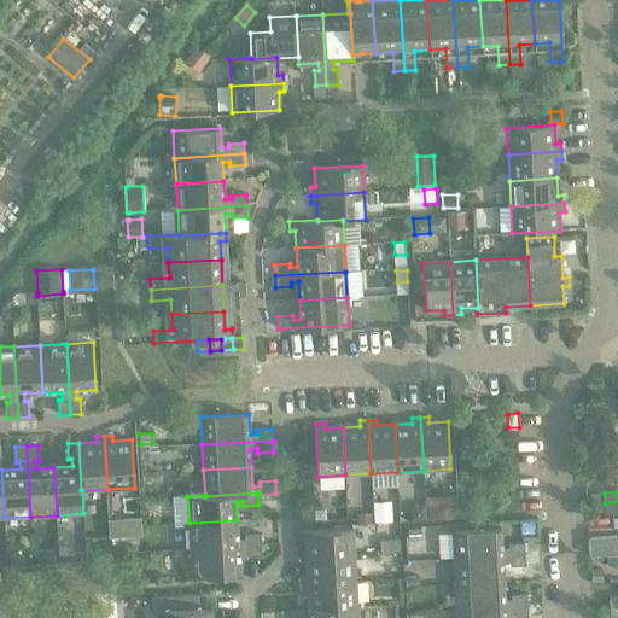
[(453,495),(427,496),(429,519),(452,518),(453,518),(453,517),(453,495)]
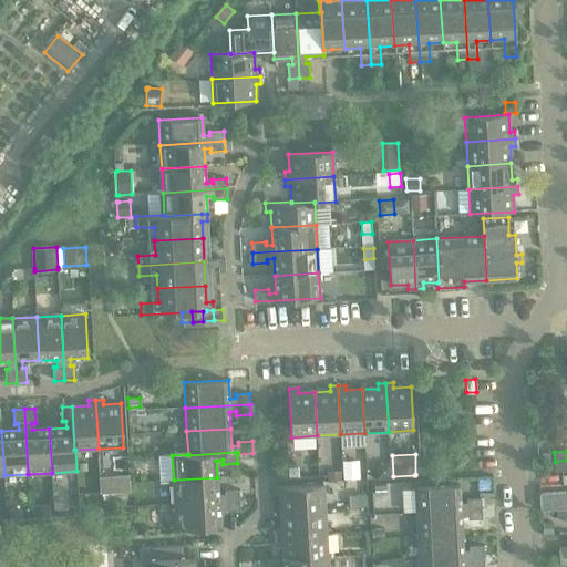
[(566,460),(555,462),(555,471),(566,470),(566,460)]
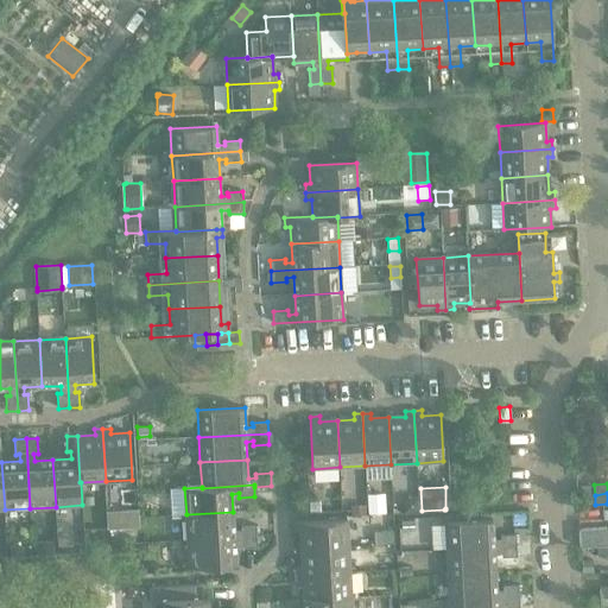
[(385,494),(368,494),(369,514),(386,514),(385,494)]
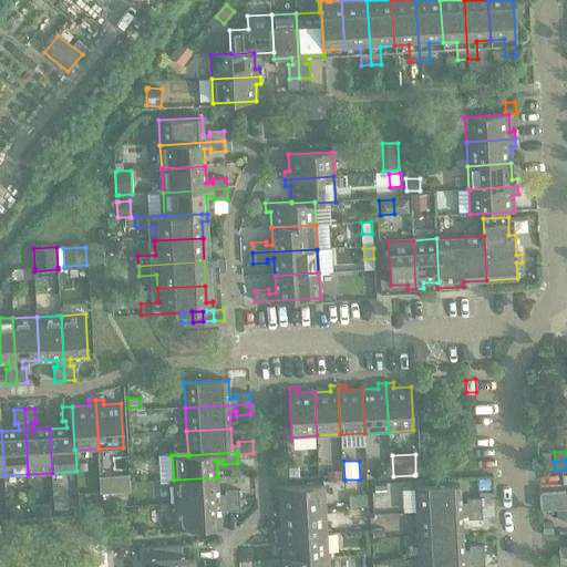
[(381,465),(377,470),(378,480),(391,478),(390,464),(381,465)]
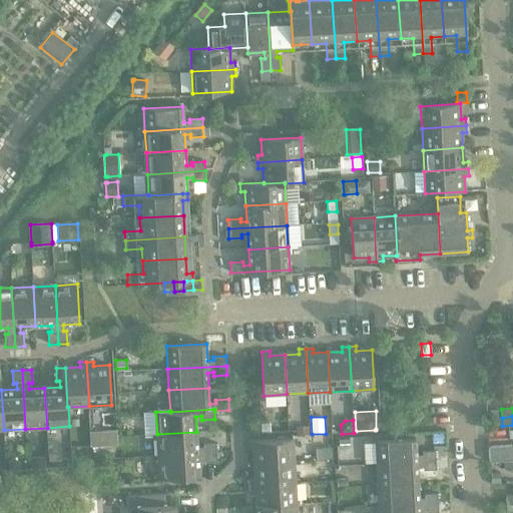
[(309,426),(297,427),(297,435),(309,434),(309,426)]
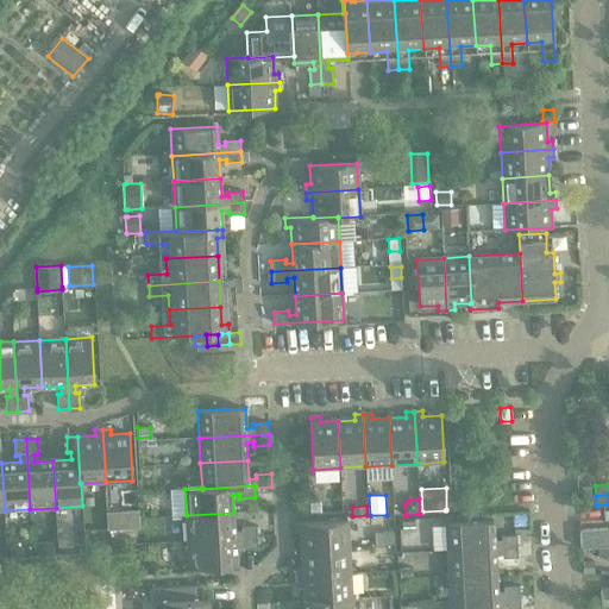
[(138,510),(127,510),(129,528),(139,528),(138,510)]
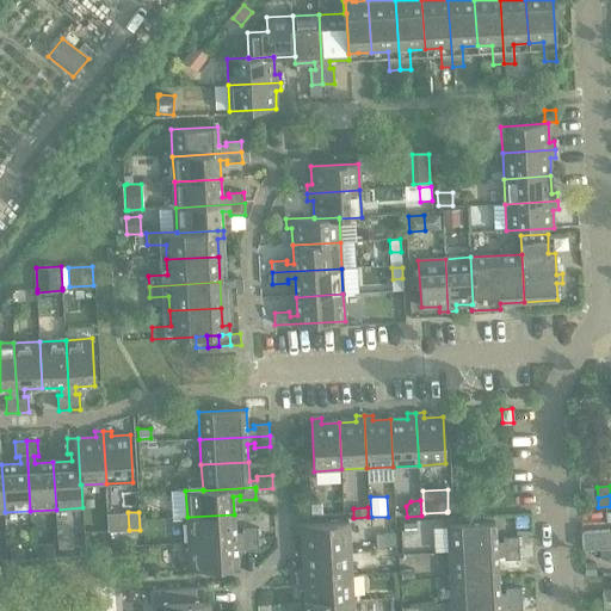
[(234,514),(187,517),(189,543),(258,539),(258,528),(242,529),(242,532),(235,534),(234,514)]
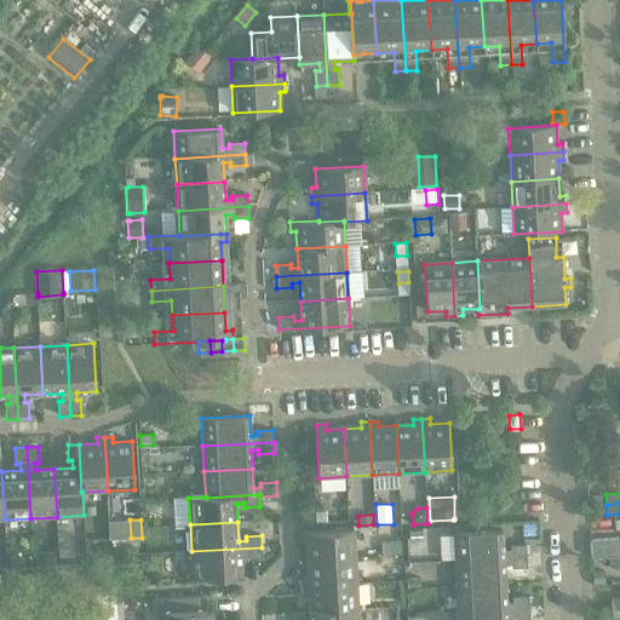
[(539,522),(522,522),(523,534),(540,533),(539,522)]
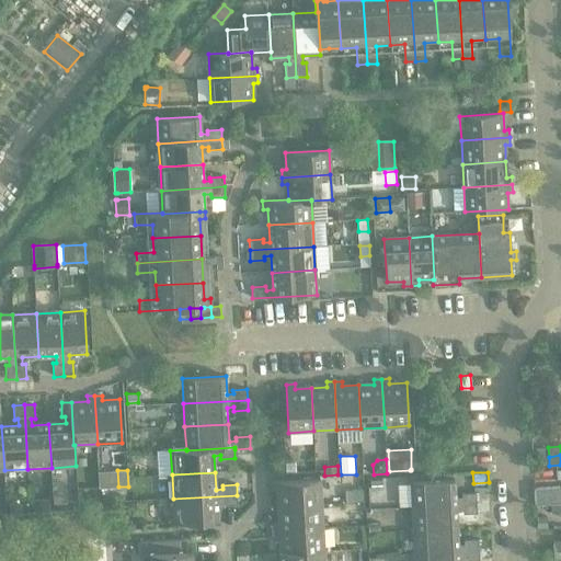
[(277,491),(278,507),(321,504),(320,480),(272,483),(272,491),(277,491)]
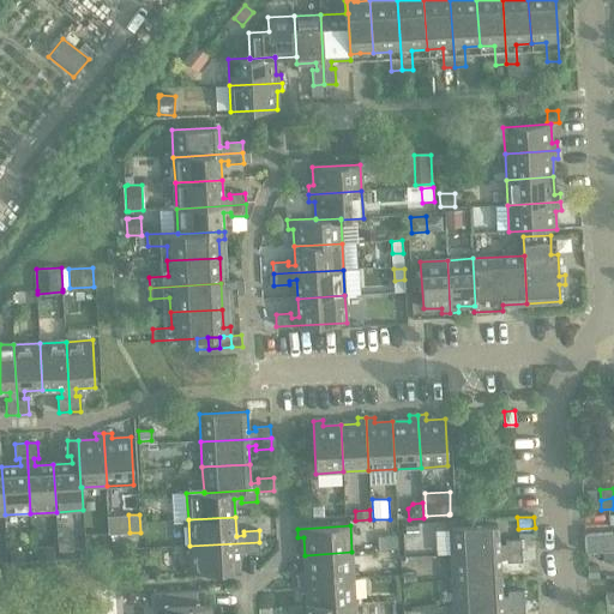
[(407,527),(405,527),(407,537),(420,536),(419,525),(407,527)]
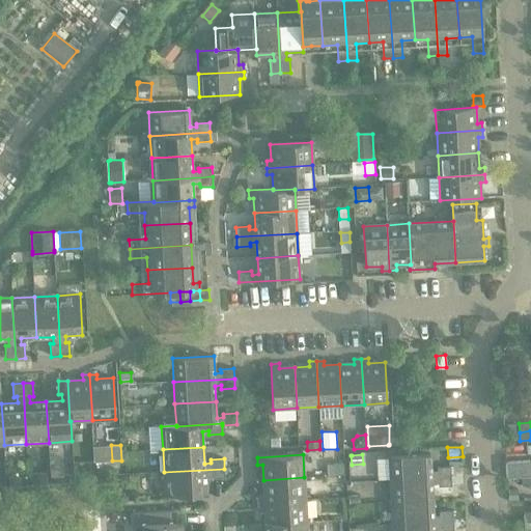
[(389,456),(390,479),(451,476),(450,467),(430,468),(430,454),(389,456)]
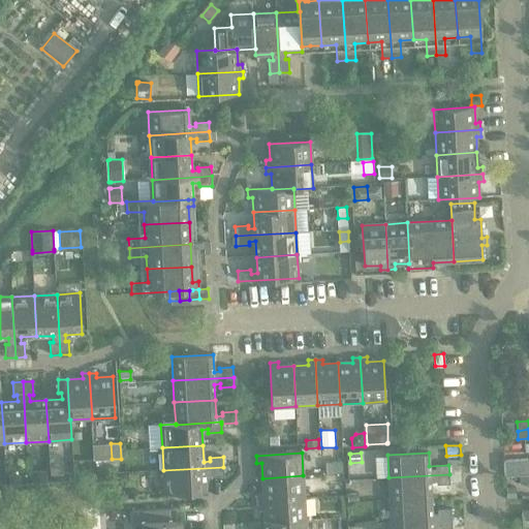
[(504,476),(520,475),(528,474),(528,459),(504,461),(504,476)]
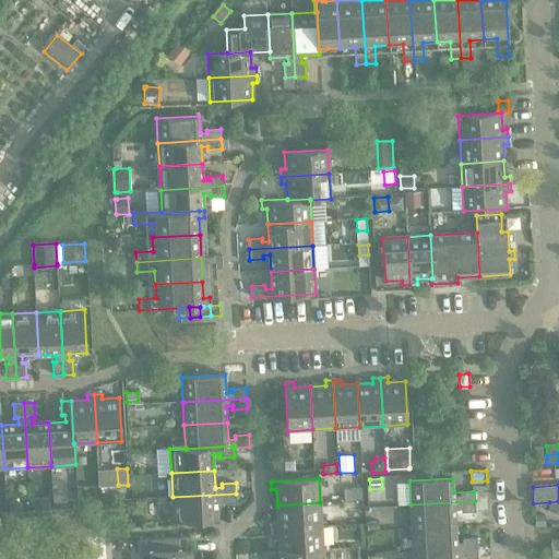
[(236,494),(173,497),(174,521),(217,519),(216,501),(223,500),(223,504),(237,503),(236,494)]
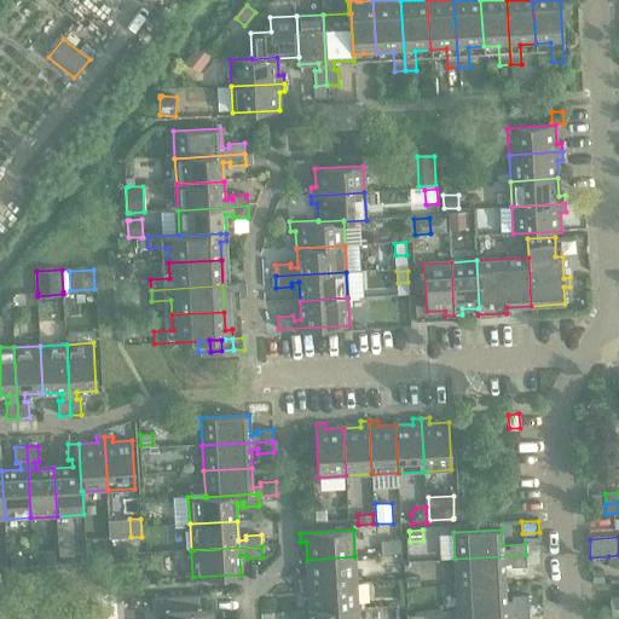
[(53,551),(36,551),(38,565),(55,565),(53,551)]
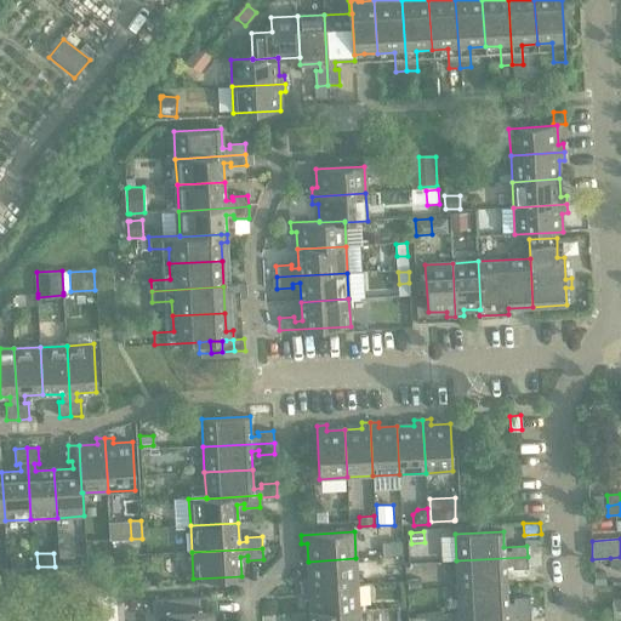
[(528,557),(456,560),(459,587),(506,585),(505,569),(528,568),(528,557)]
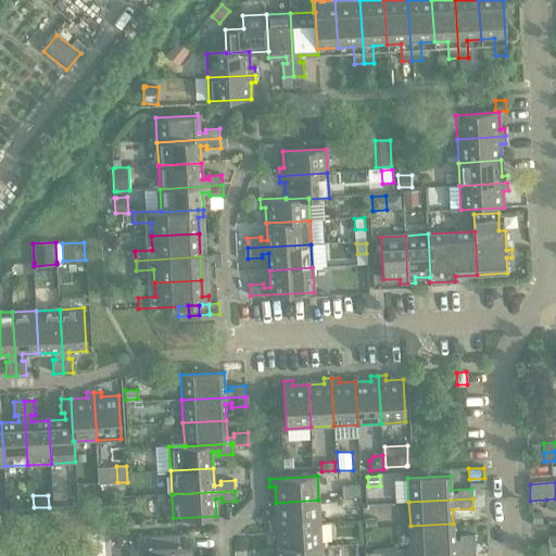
[(555,498),(546,500),(547,509),(555,508),(555,498)]
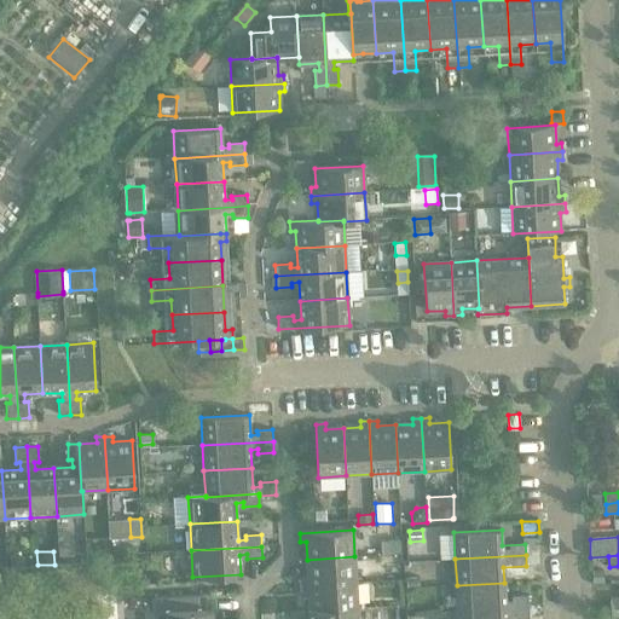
[(302,578),(302,585),(356,583),(354,556),(307,560),(307,577),(302,578)]
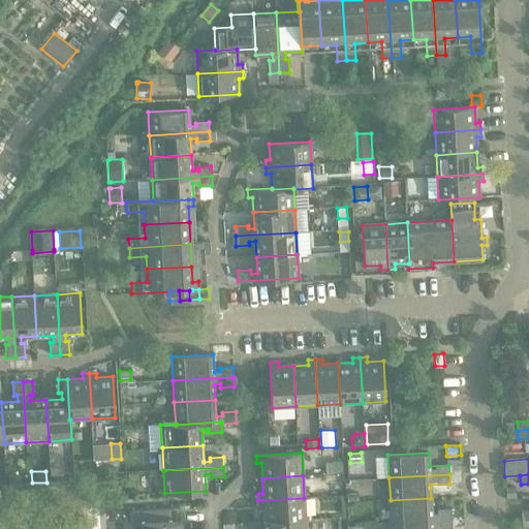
[(515,488),(505,488),(506,499),(516,498),(515,488)]
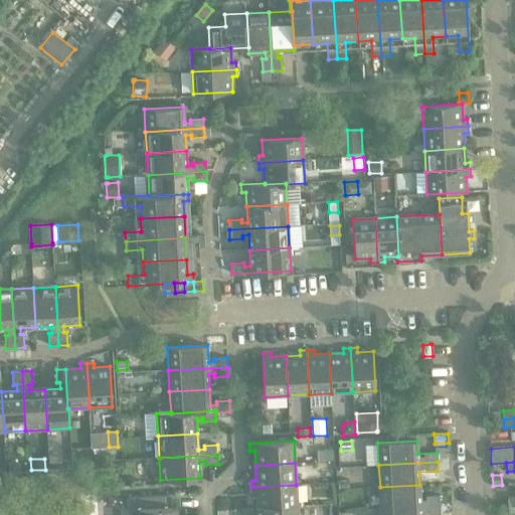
[(348,481),(338,482),(339,489),(349,488),(348,481)]
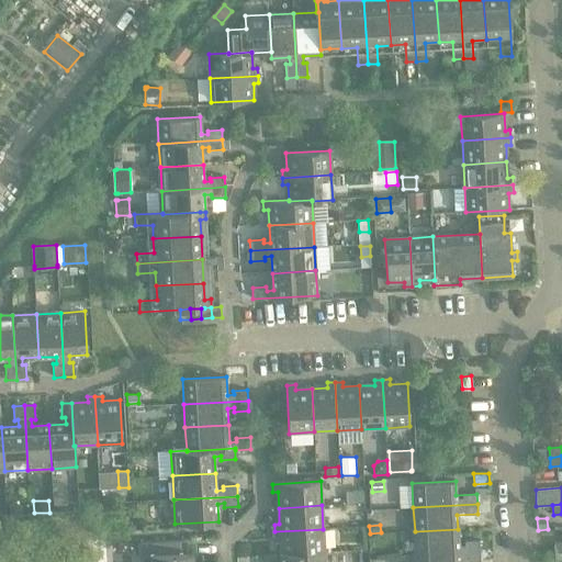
[(323,529),(274,531),(276,539),(280,539),(281,555),(325,553),(323,529)]
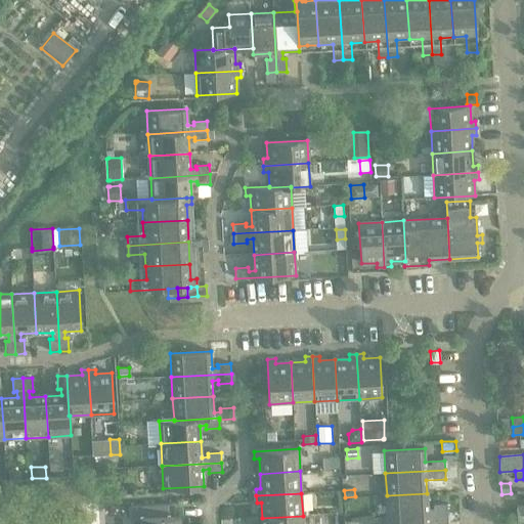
[(427,493),(387,495),(388,517),(447,514),(447,505),(428,506),(427,493)]
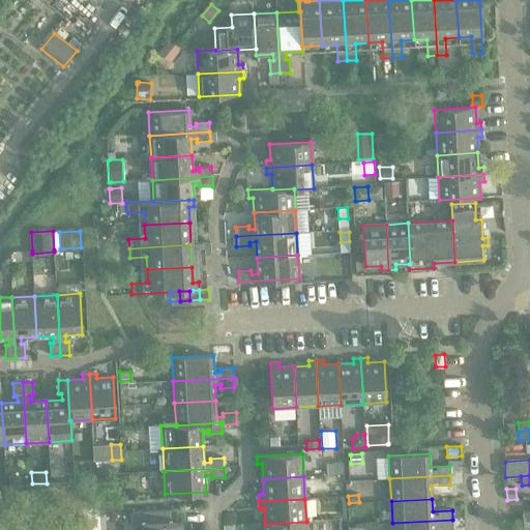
[(139,525),(139,529),(181,529),(181,522),(171,523),(171,509),(129,512),(130,526),(139,525)]
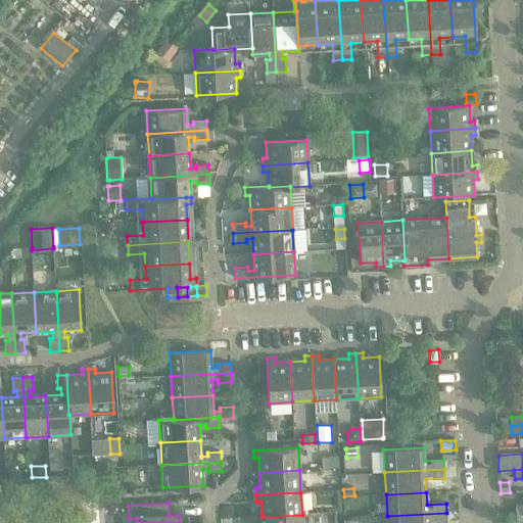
[(98,506),(88,506),(89,517),(99,516),(98,506)]
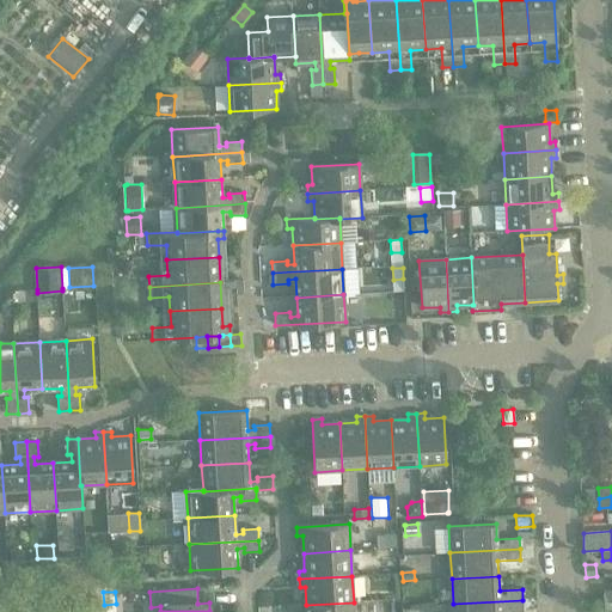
[(522,600),(453,604),(453,611),(508,611),(524,611),(522,600)]
